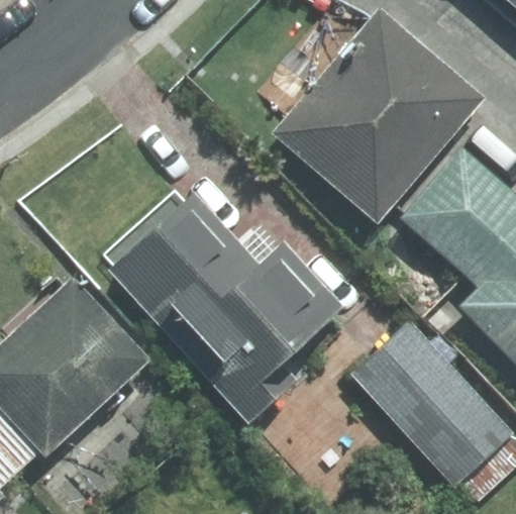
[(506,0),(515,8),(515,0),(506,0)]
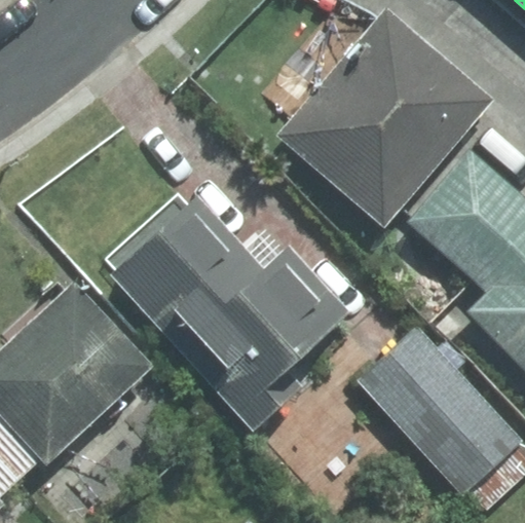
[(491,104),(383,7),(270,135),(378,230),(491,104)]
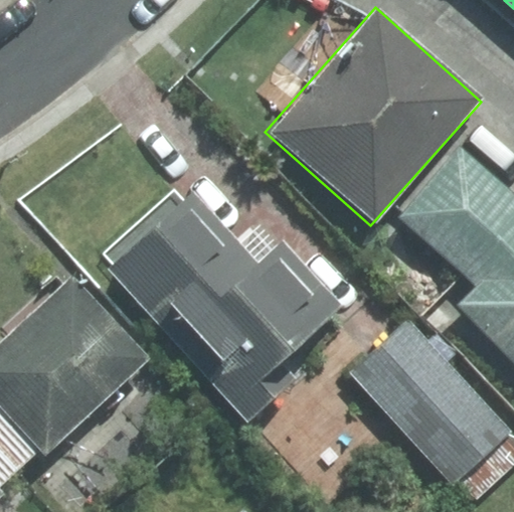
[(513,196),(457,146),(399,216),(474,278),(513,324),(513,196)]
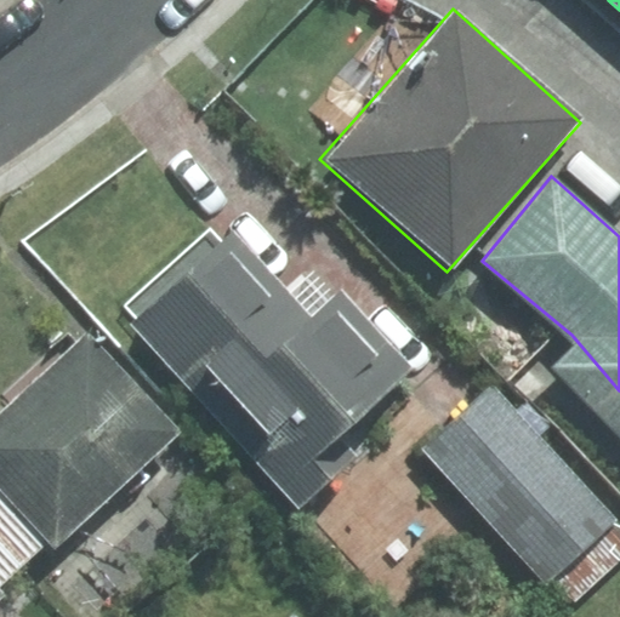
[(278,250),(244,215),(126,324),(310,521),(367,468),(340,440),(415,370),(336,284),(306,312),(261,263),(278,250)]
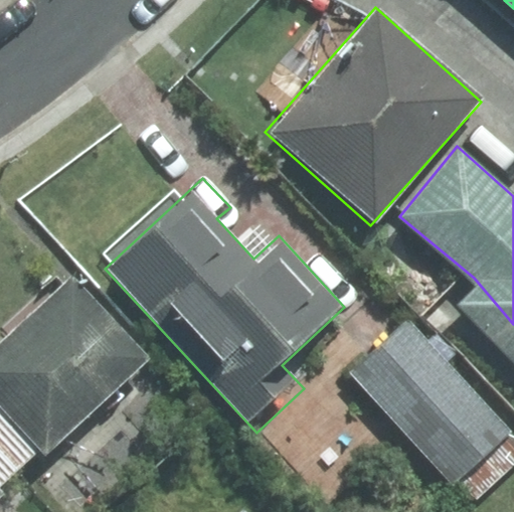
[(152,356),(72,277),(0,345),(0,495),(1,494),(0,492),(0,485),(38,449),(46,458),(152,356)]
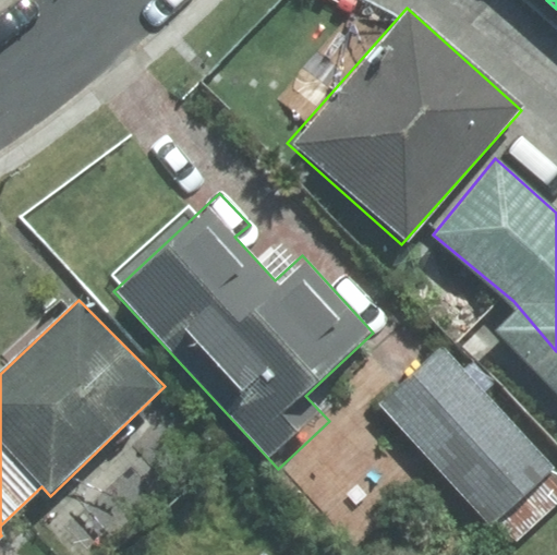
[(556,465),(442,345),(377,407),(496,529),(556,470),(556,465)]
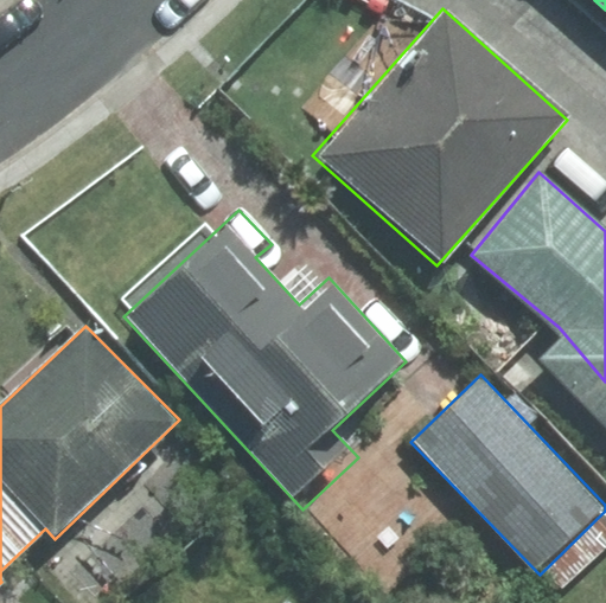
All buildings are outlined.
